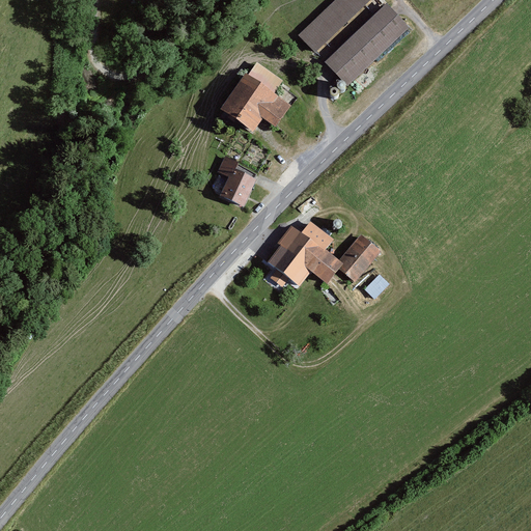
[(370,0),(334,0),(299,34),(316,52),(370,0)]
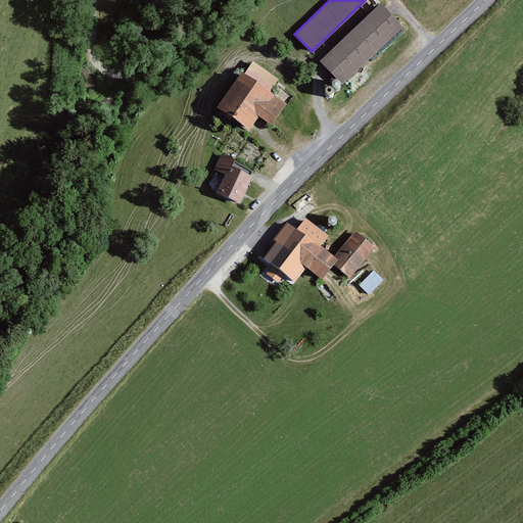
[(402,27),(380,3),(319,60),(342,85),(402,27)]
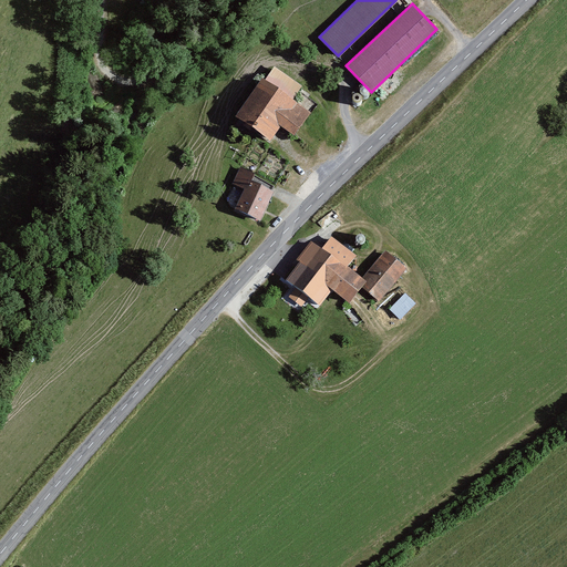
[(275,66),(266,81),(292,98),(301,83),(275,66)]
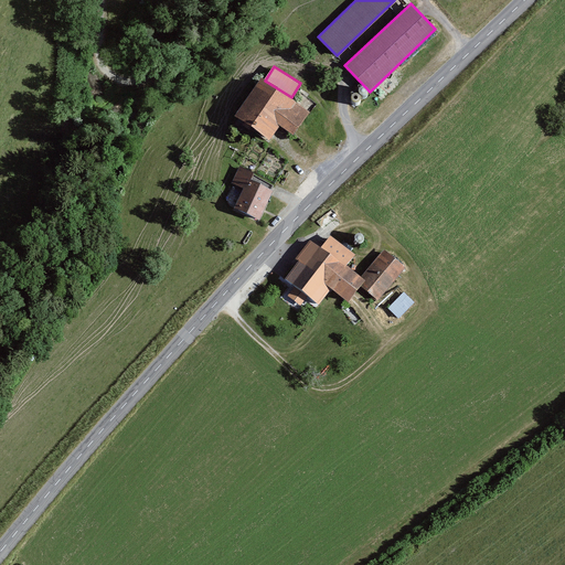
[(265,81),(260,78),(235,117),(269,139),(279,126),(294,135),(310,110),(291,97),(265,81)]
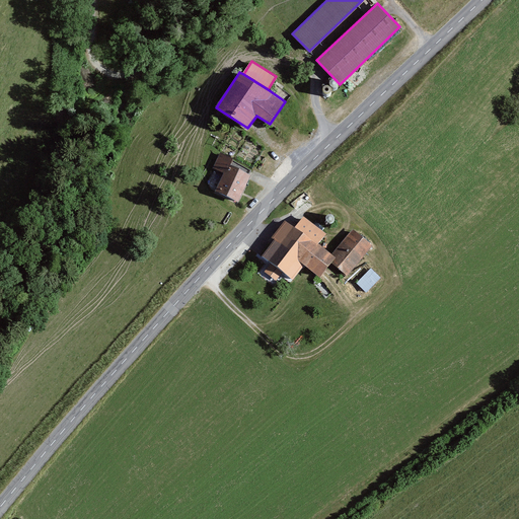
[(233,159),(220,152),(213,166),(226,172),(230,165),(233,159)]
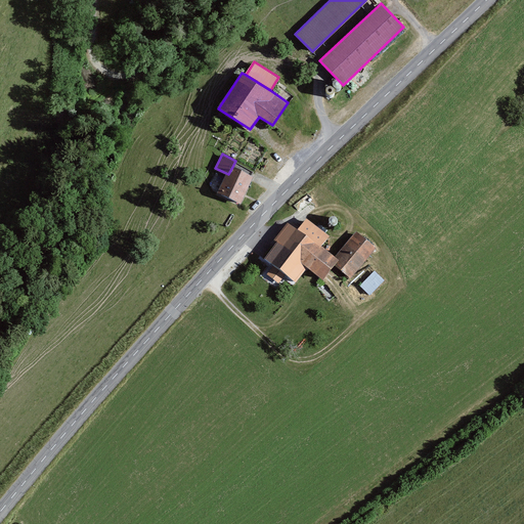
[(253,177),(232,167),(228,174),(220,192),(241,203),(253,177)]
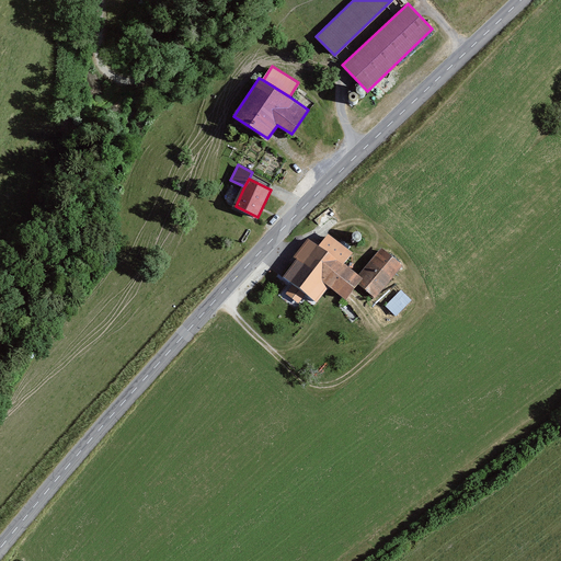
[(319,250),(308,242),(282,277),(316,302),(329,285),(346,297),(357,283),(361,277),(358,275),(342,264),(350,253),(329,238),(319,250)]
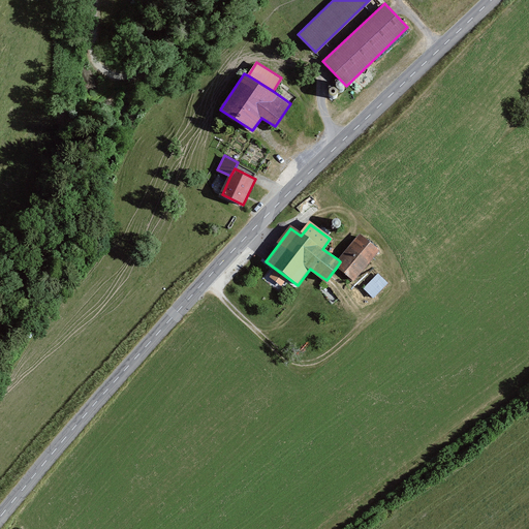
[(359,231),(338,259),(340,261),(337,267),(355,281),(380,248),(359,231)]
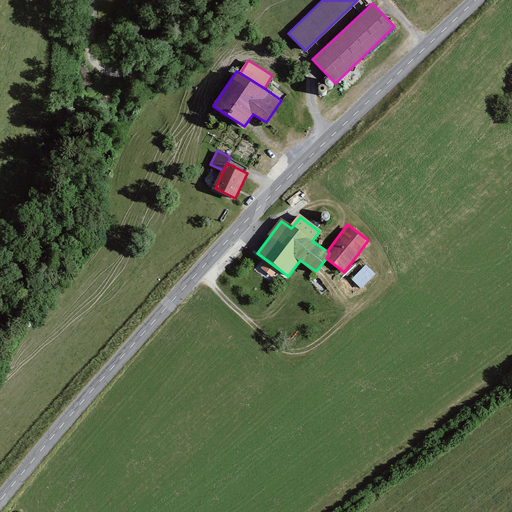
[(362,287),(377,273),(367,263),(352,277),(362,287)]
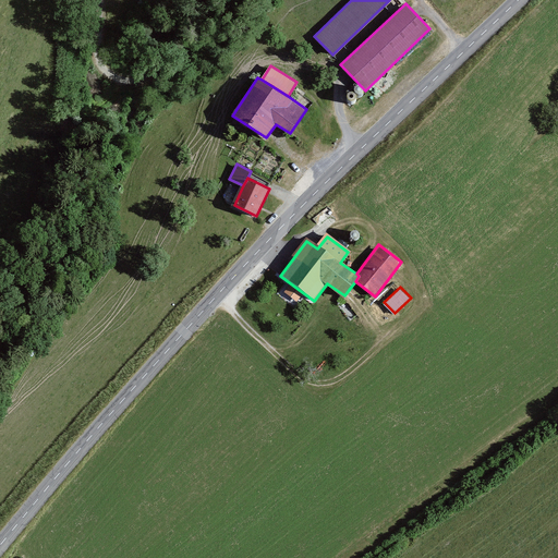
All buildings are outlined.
